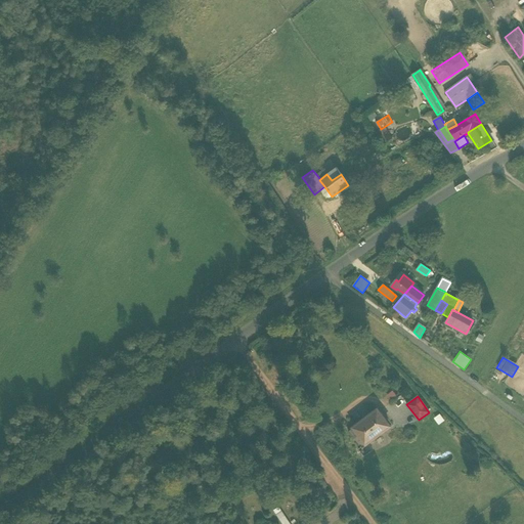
[(377,409),(352,428),(353,428),(348,432),(353,439),(358,435),(365,444),(390,426),(377,409)]
